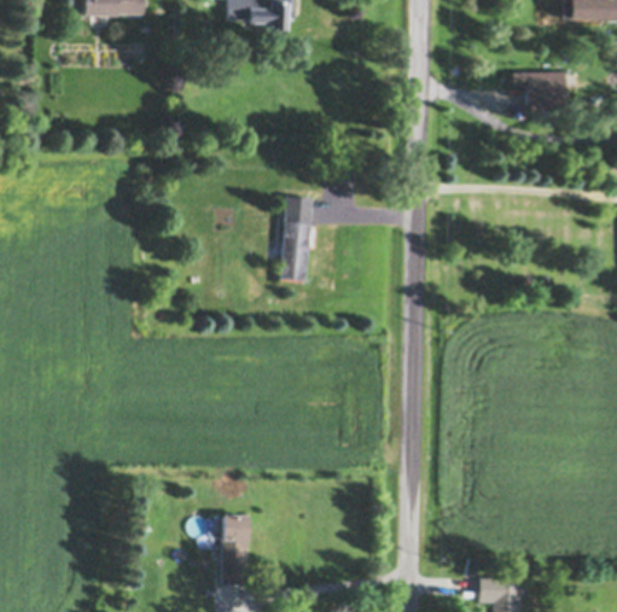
[(85,17),(85,0),(145,0),(145,16),(85,17)]
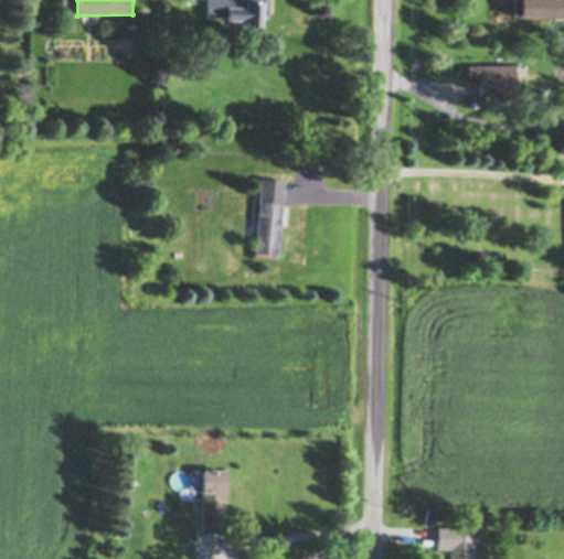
[(208,0),(267,0),(267,11),(268,11),(268,20),(262,20),(262,30),(245,29),(245,22),(226,22),(226,20),(208,20),(208,0)]
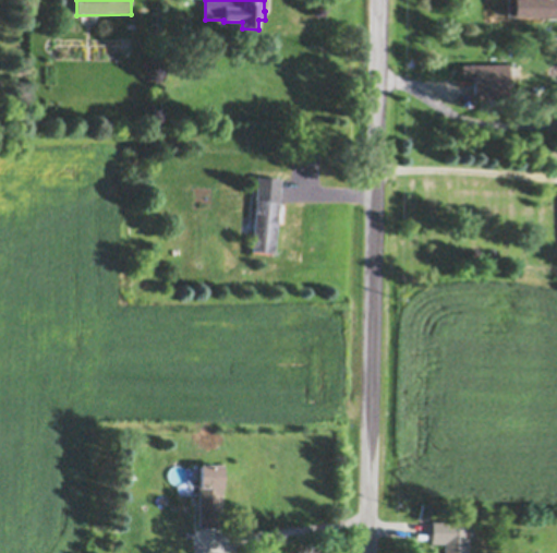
[(555,0),(555,19),(515,17),(515,19),(507,19),(507,0),(555,0)]
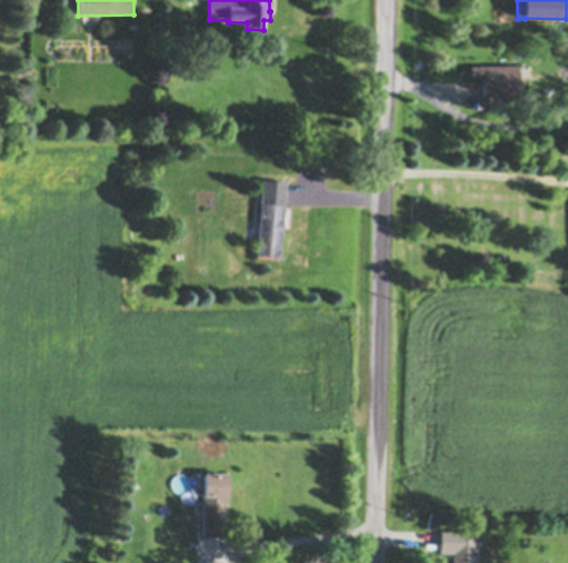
[(472,70),(519,69),(520,102),(486,102),(485,81),(472,81),(472,70)]
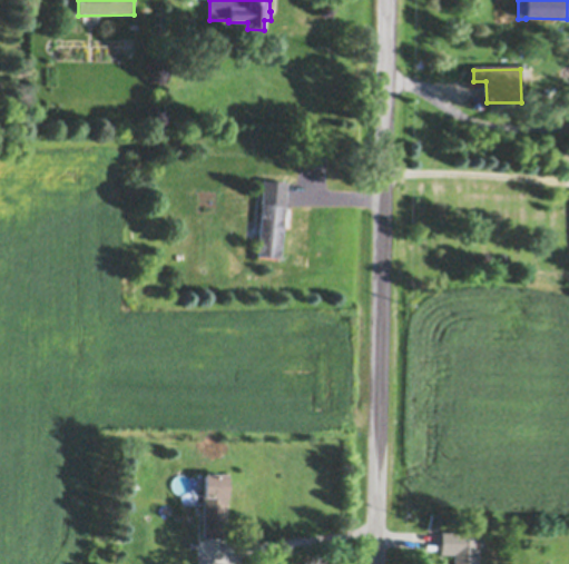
[(287,185),(282,261),(260,259),(264,207),(263,207),(264,182),(287,185)]
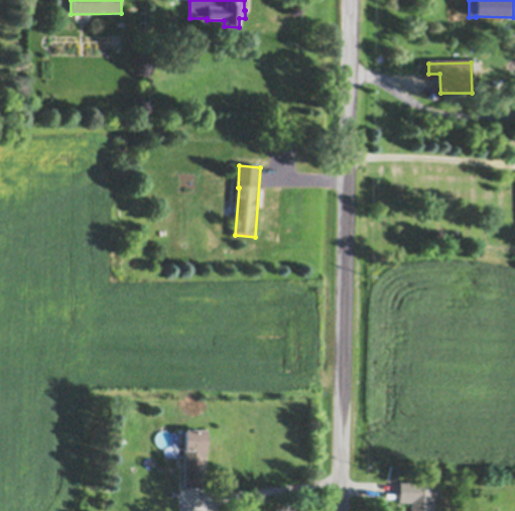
[(184,452),(185,452),(185,432),(206,432),(206,490),(184,490),(184,452)]
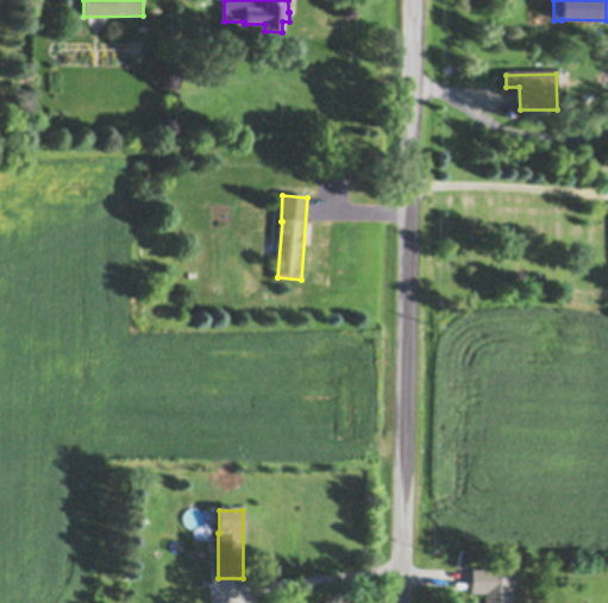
[(512,573),(511,602),(484,602),(486,596),(472,596),(472,572),(512,573)]
